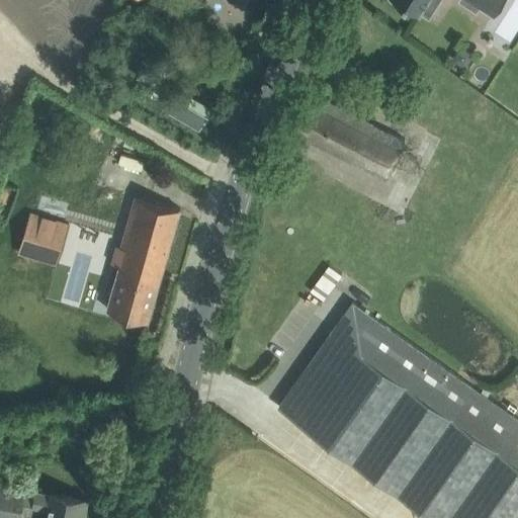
[(265,0),(237,0),(260,11),(265,0)]
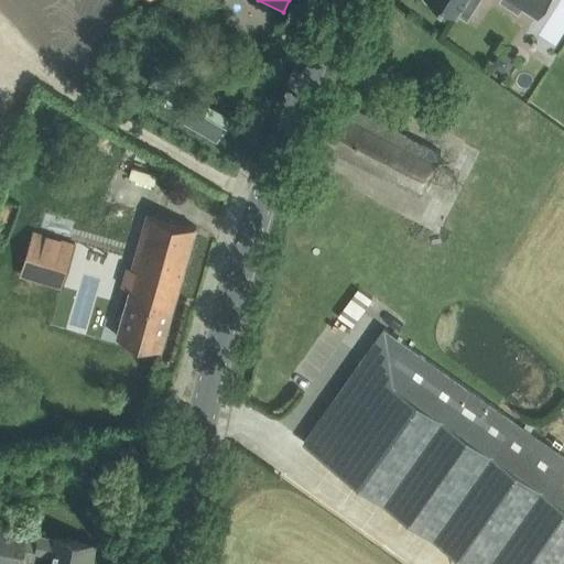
[(458,11),(467,17),(477,0),(426,0),(440,8),(443,3),(456,13),(458,11)]
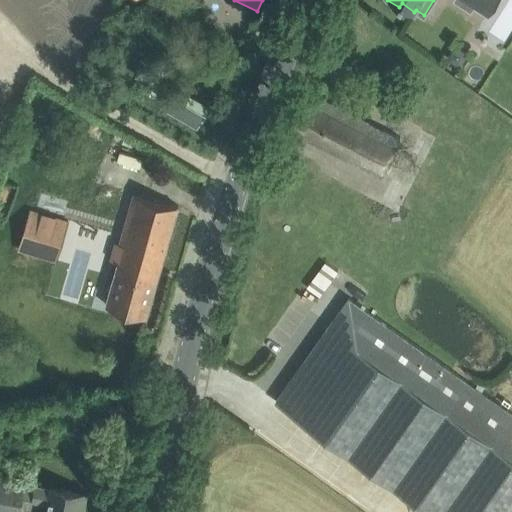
[(465,0),(488,14),(497,0),(465,0)]
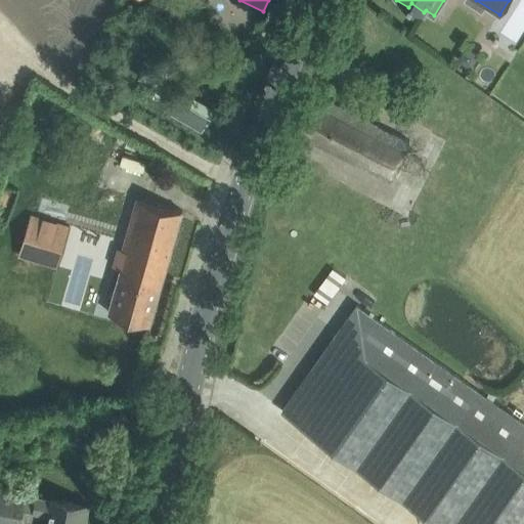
[(352,112),(309,89),(290,127),(391,179),(410,143),(359,117),(361,112),(354,107),(352,112)]
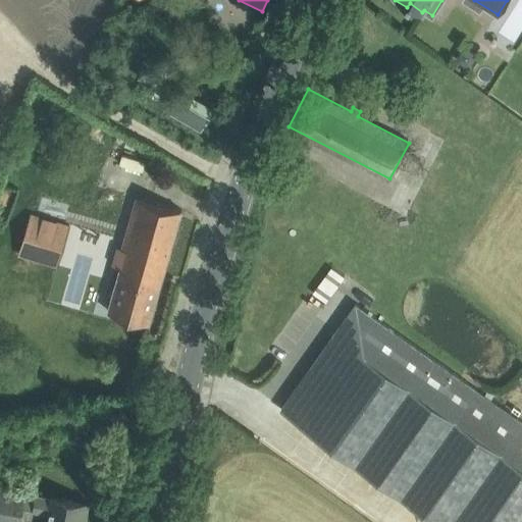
[(183,210),(162,204),(137,197),(122,248),(118,247),(113,264),(121,267),(115,286),(110,284),(108,294),(113,295),(108,310),(150,322),(183,210)]
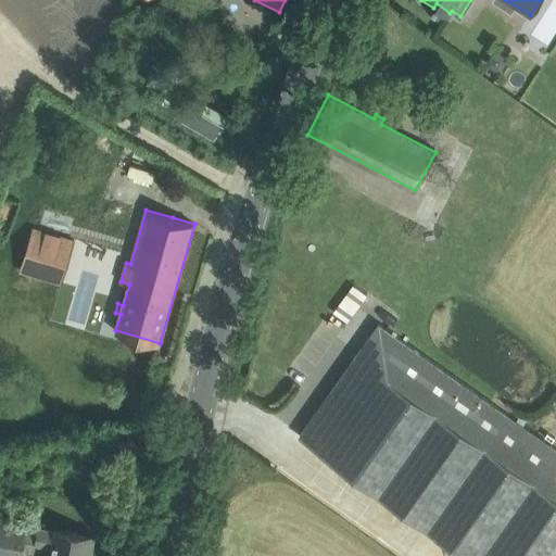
[(74,240),(34,228),(21,270),(62,282),(74,240)]
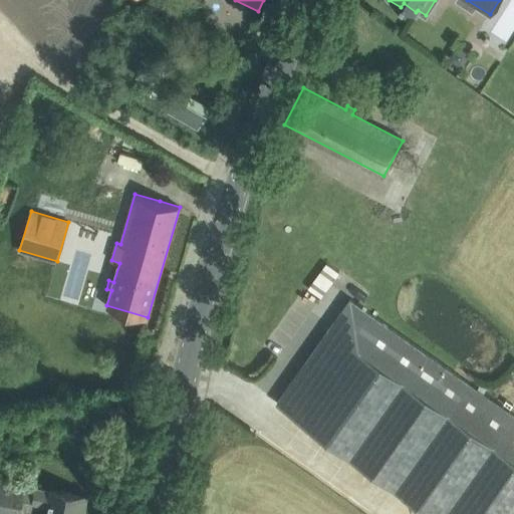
[(350,299),(278,403),(294,414),(305,422),(435,513),(513,513),(513,415),(366,311),(350,299)]
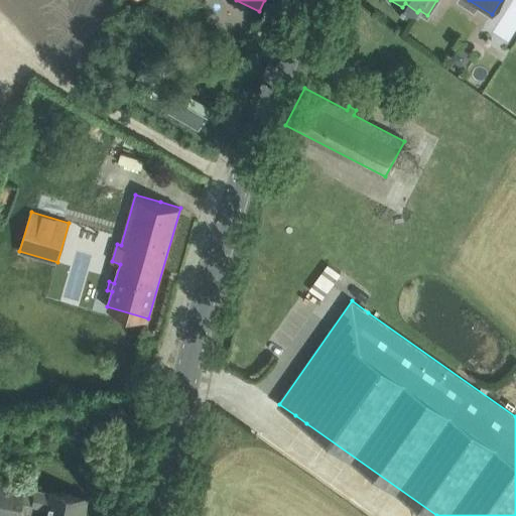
[(0,515),(19,515),(25,489),(25,483),(0,478),(0,515)]
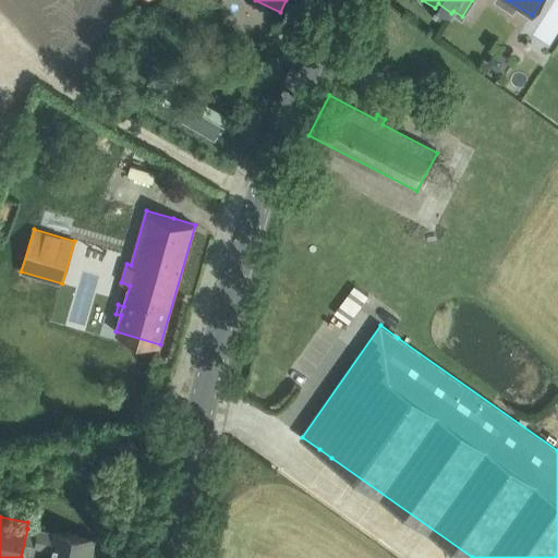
[(88,557),(93,537),(57,531),(57,532),(40,529),(37,546),(55,549),(52,557),(88,557)]
